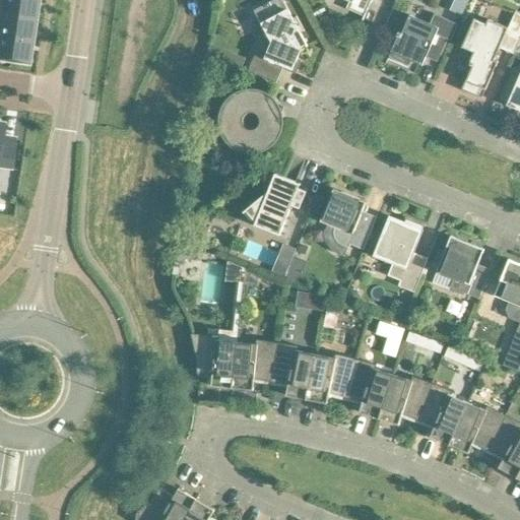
[(0,0),(0,14),(35,20),(37,0),(0,0)]
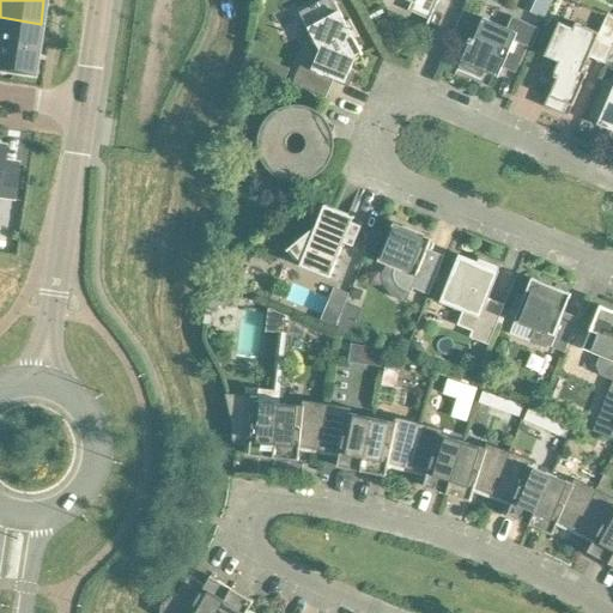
[(357,55),(360,53),(362,55),(363,55),(354,40),(359,37),(350,19),(345,22),(333,0),(327,0),(320,5),(319,2),(313,5),(314,7),(301,14),(314,38),(309,41),(317,56),(313,68),(302,64),(293,84),(326,97),(334,79),(345,83),(357,55)]
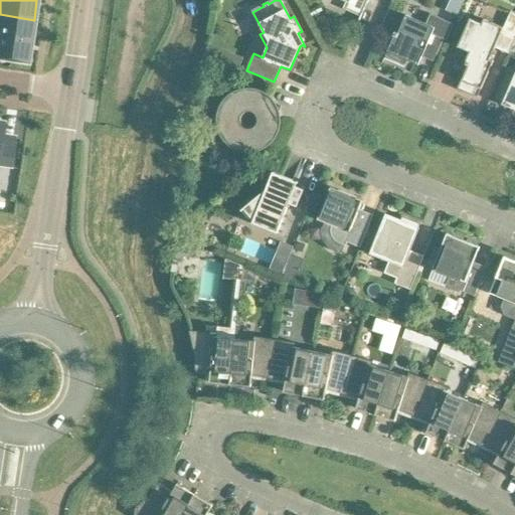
[(342,0),(349,3),(347,7),(361,14),(356,27),(357,27),(368,0),(342,0)]
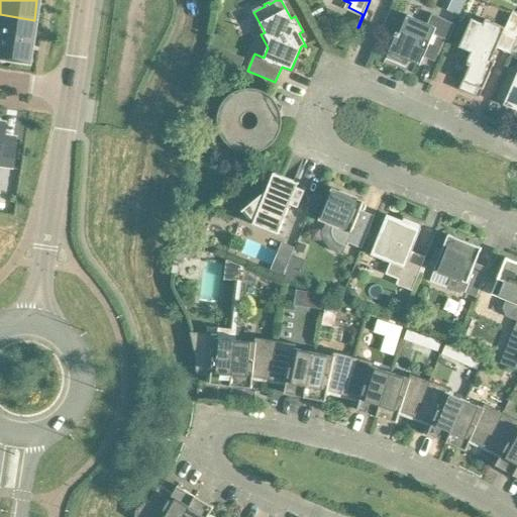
[(0,14),(0,36),(30,41),(34,20),(0,14)]
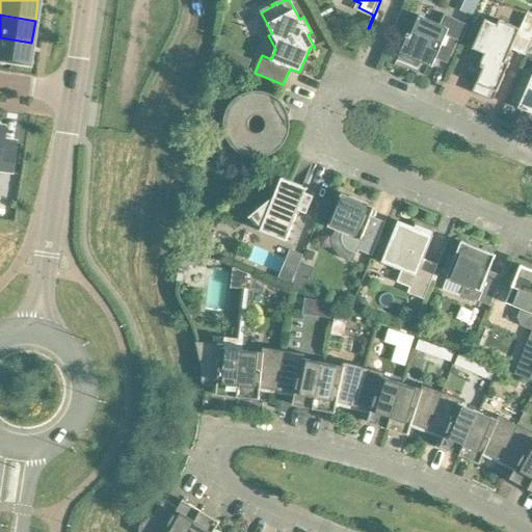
[(432,68),(432,67),(434,62),(446,35),(461,43),(469,25),(445,15),(440,24),(419,16),(411,34),(407,32),(406,36),(407,37),(398,59),(418,68),(421,62),(432,68)]
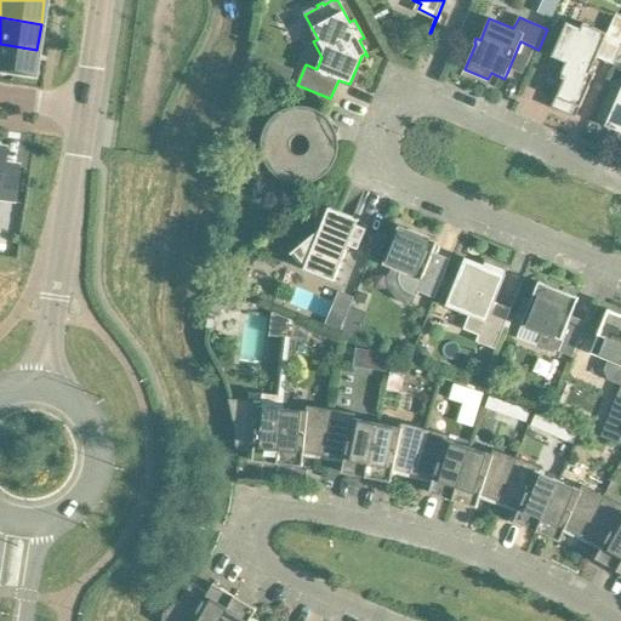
[(552,95),(556,97),(552,107),(576,118),(596,74),(591,72),(597,57),(614,64),(620,49),(620,46),(605,40),(608,34),(584,23),(581,29),(567,23),(552,57),(565,63),(552,95)]
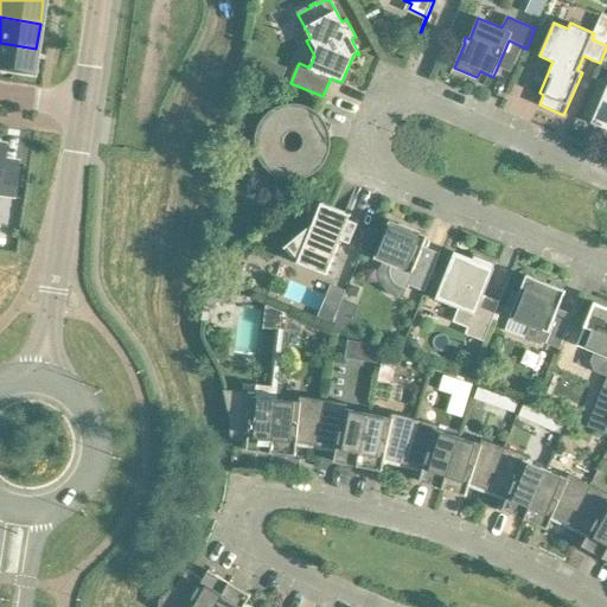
[(36,49),(0,43),(0,70),(32,75),(36,49)]
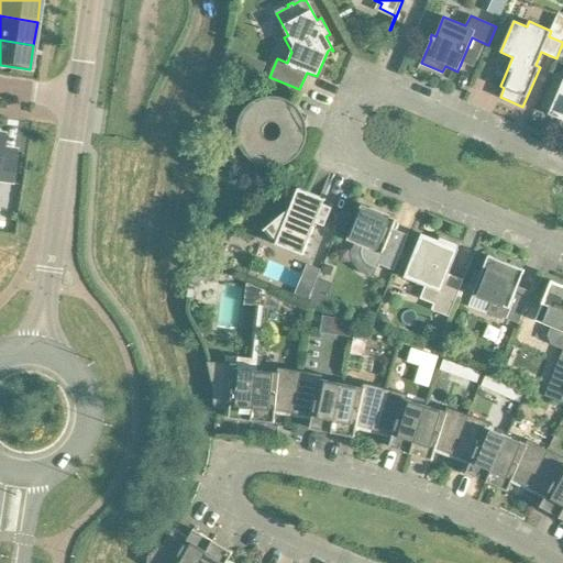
[(231,50),(224,63),(242,70),(247,57),(231,50)]
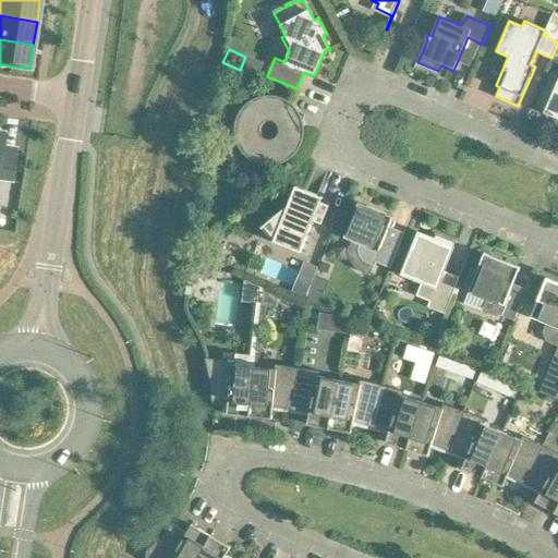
[(557,80),(544,112),(557,118),(557,80)]
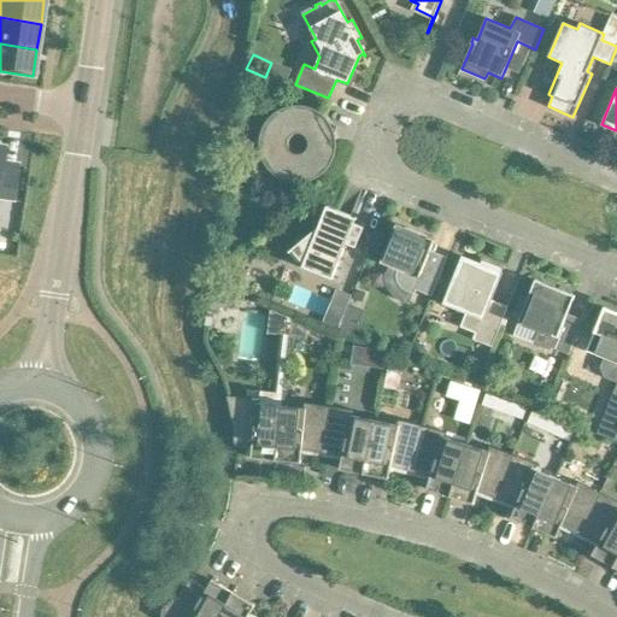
[(318,118),(319,117),(316,116),(313,113),(310,112),(307,111),(304,111),(301,110),(298,110),(294,110),(292,111),(288,112),(285,113),(282,115),(278,116),(275,119),(272,122),(269,128),(266,133),(265,137),(265,141),(264,145),(264,146),(265,148),(265,152),(266,154),(268,157),(269,160),(270,163),(272,166),(275,168),(275,169),(277,171),(280,172),(281,172),(283,174),(286,176),(287,176),(289,176),(293,177),(295,177),(299,177),(301,177),(305,177),(310,176),(312,175),(317,172),(321,169),(324,165),(328,160),(330,157),(331,151),(333,146),(331,141),(330,141),(330,142),(316,141),(315,139),(313,135),(312,133),(310,130),(317,118),(318,118)]
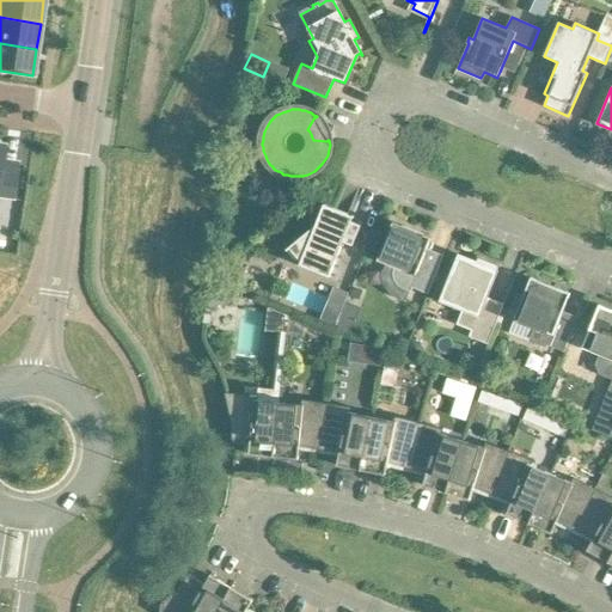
[(0,196),(12,197),(17,164),(1,161),(4,146),(0,145),(0,196)]
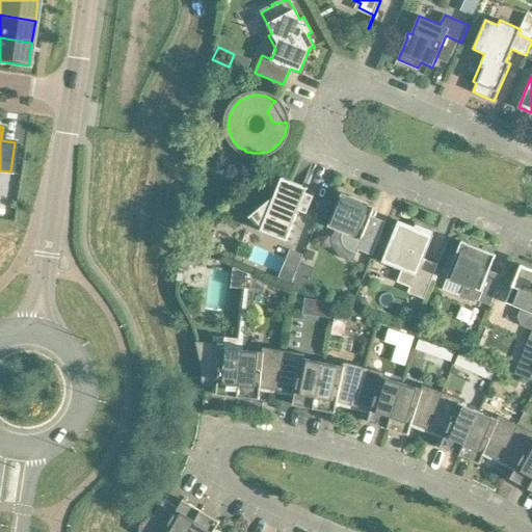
[(299,210),(307,213),(314,196),(300,191),(302,186),(282,178),(274,195),(249,217),(261,231),(287,241),(299,210)]
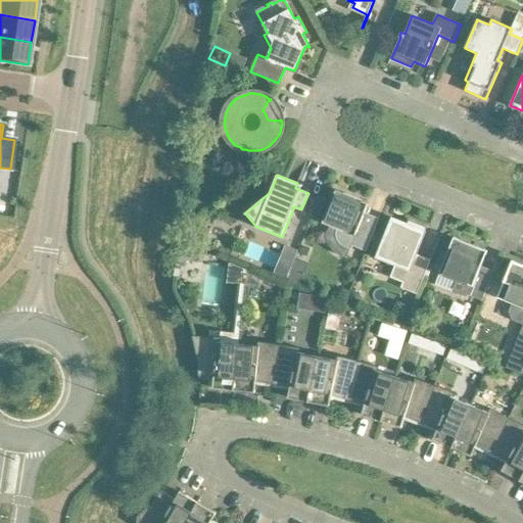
[(344,246),(350,249),(351,245),(366,251),(379,219),(365,212),(369,203),(336,190),(323,223),(337,229),(335,234),(336,239),(339,243),(344,246)]
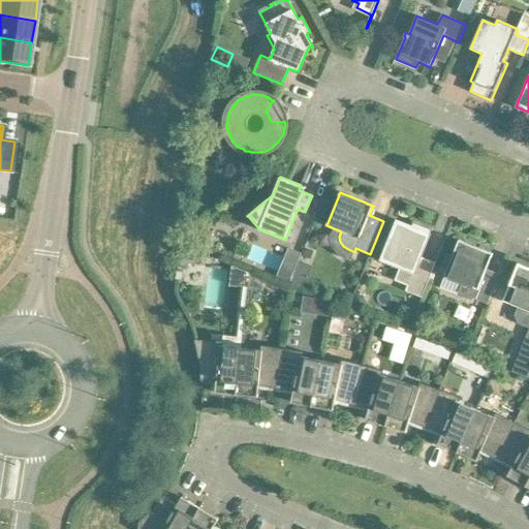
[(396,225),(381,259),(400,268),(395,280),(407,285),(405,290),(422,298),(436,262),(421,257),(432,230),(433,230),(433,229),(412,221),(412,222),(413,223),(412,227),(398,221),(396,225)]
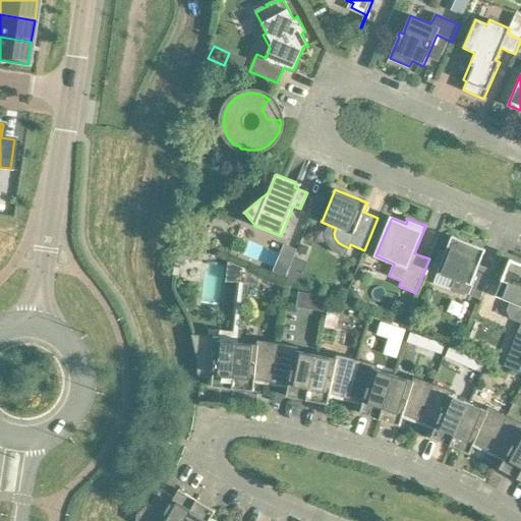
[(438,272),(432,283),(451,290),(452,288),(480,299),(490,276),(477,270),(479,266),(485,250),(452,236),(446,251),(440,249),(435,262),(433,264),(440,266),(438,272)]
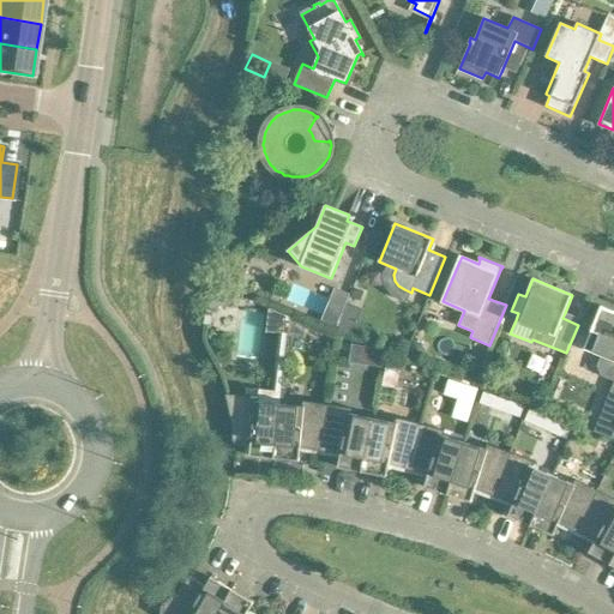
[(613,311),(601,306),(591,330),(584,349),(602,356),(599,366),(602,375),(613,379),(613,311)]
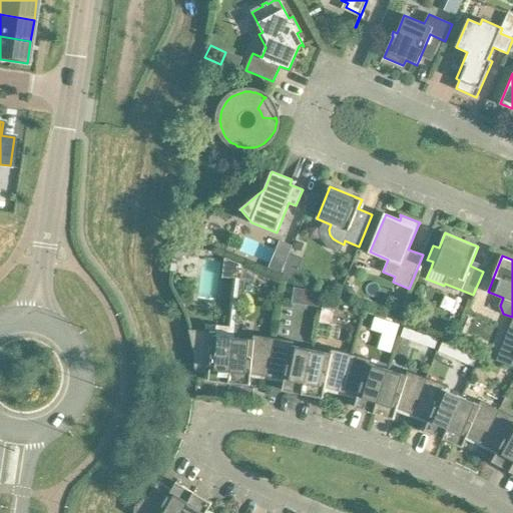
[(241,279),(241,280),(254,281),(255,268),(243,263),(243,264),(241,279)]
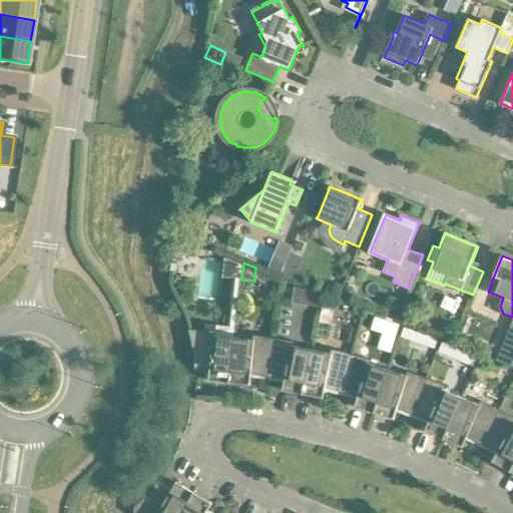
[(330,286),(327,292),(338,297),(342,286),(336,284),(330,286)]
